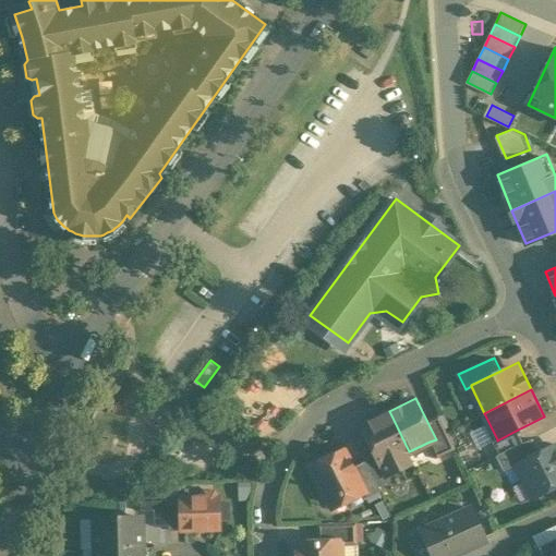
[(409,451),(389,411),(363,424),(373,445),(388,475),(389,474),(414,461),(409,451)]
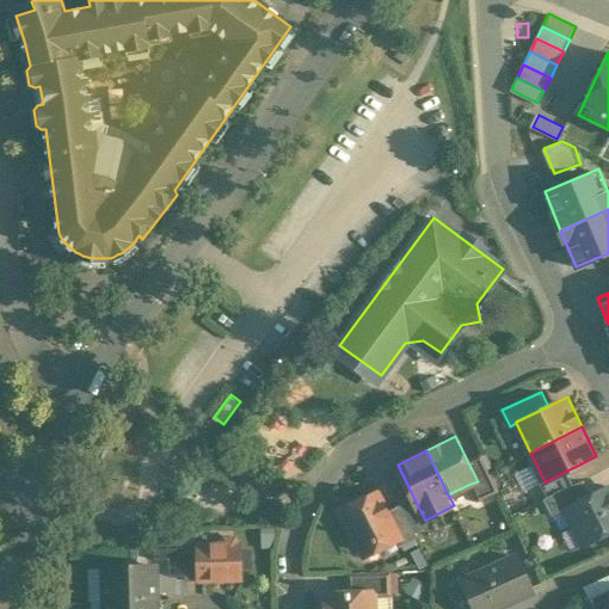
[(500,491),(483,453),(467,460),(478,481),(471,484),(479,502),(500,491)]
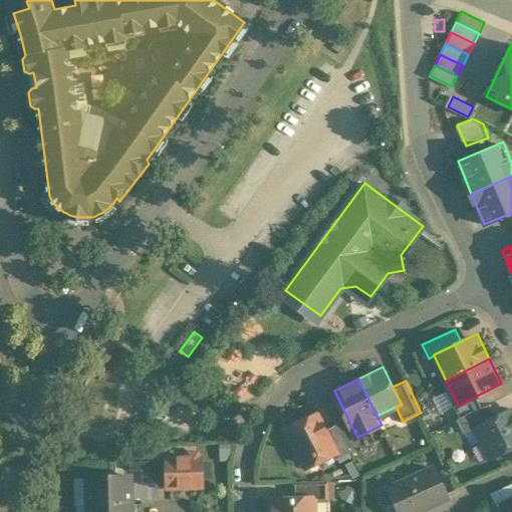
[(477,396),(458,406),(458,405),(455,406),(461,418),(482,407),(477,396)]
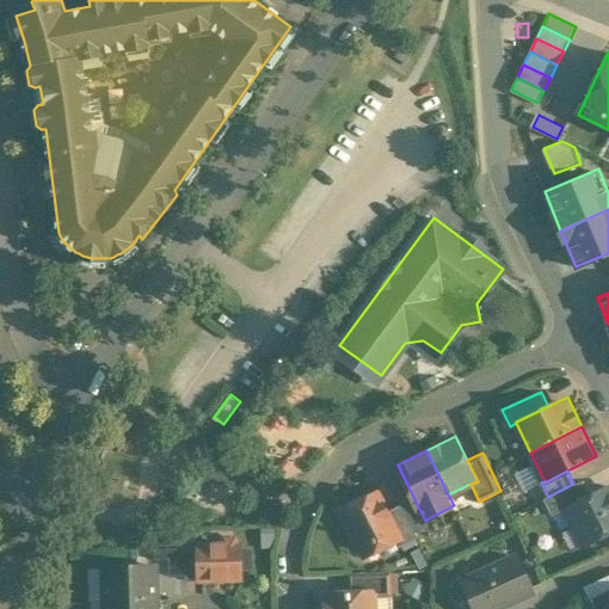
[(548,497),(545,498),(553,515),(566,508),(566,506),(590,494),(583,479),(573,484),(548,497)]
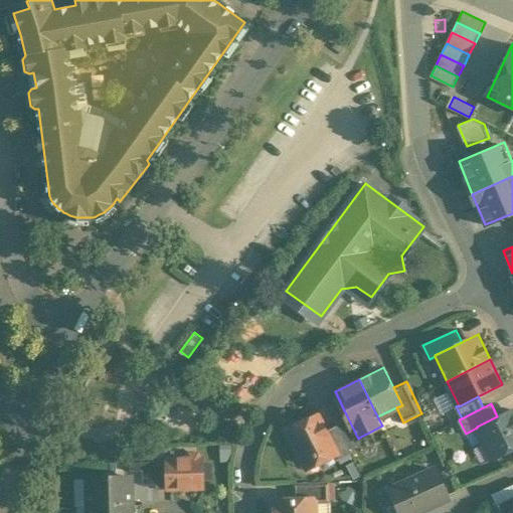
[(497,416),(477,426),(477,428),(485,443),(489,441),(497,456),(512,448),(512,409),(497,416)]
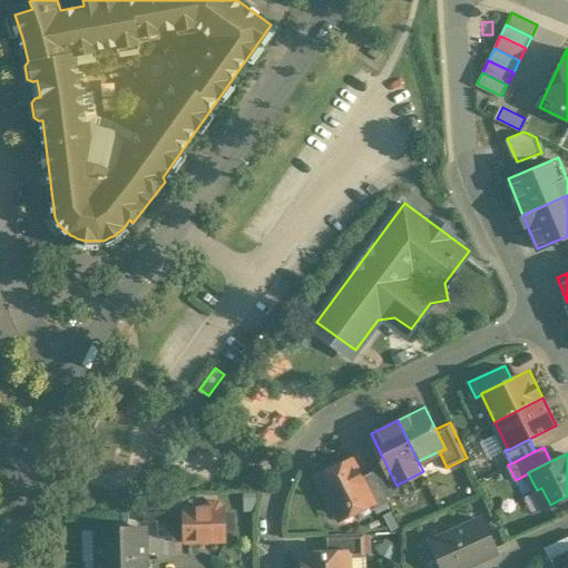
[(397,486),(381,454),(369,460),(374,470),(387,496),(400,489),(398,485),(397,486)]
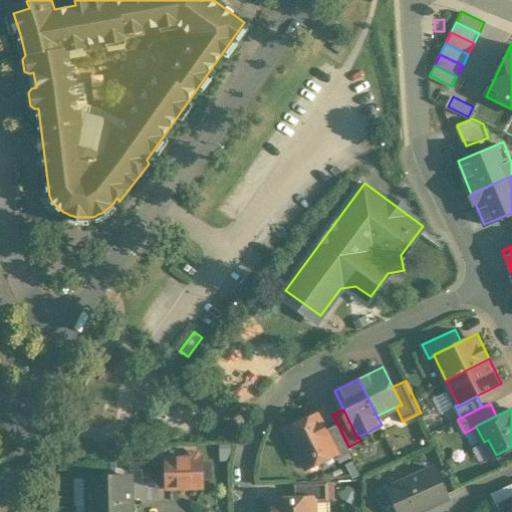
[(326,429),(318,413),(287,428),(304,462),(316,456),(324,459),(337,453),(338,452),(326,429)]
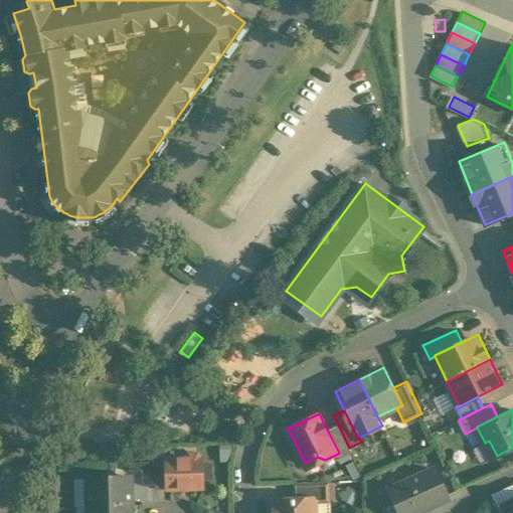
[(349,448),(338,424),(327,430),(339,453),(338,454),(340,457),(351,451),(349,448)]
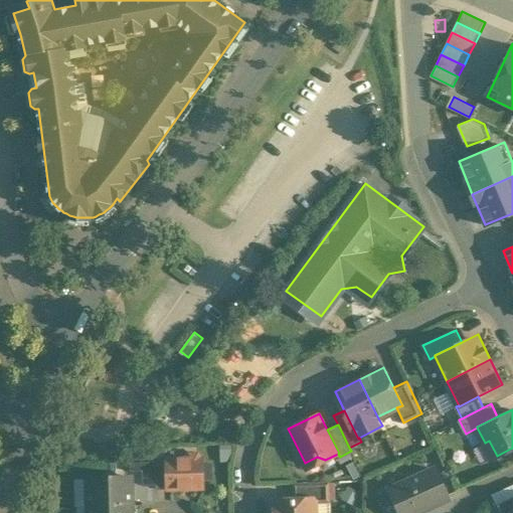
[(190,453),(186,457),(168,458),(168,464),(168,488),(203,487),(203,457),(198,453),(190,453)]
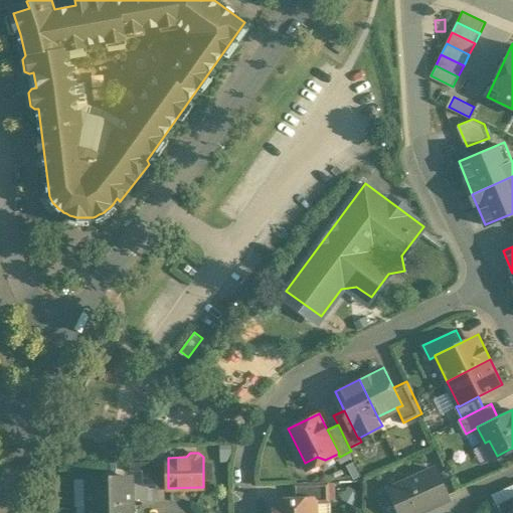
[(143,461),(131,462),(131,471),(143,470),(143,461)]
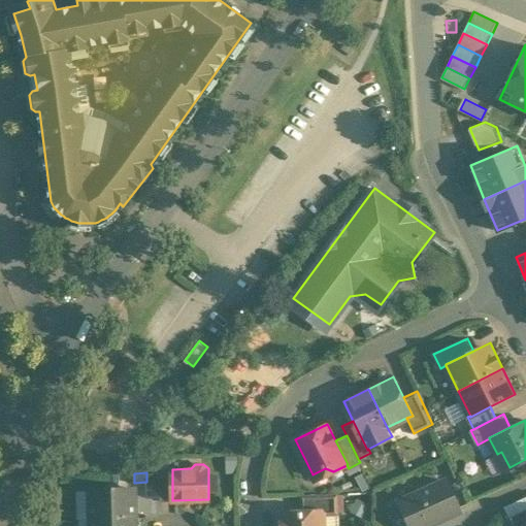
[(160,472),(146,472),(146,482),(148,496),(161,496),(160,477),(160,472)]
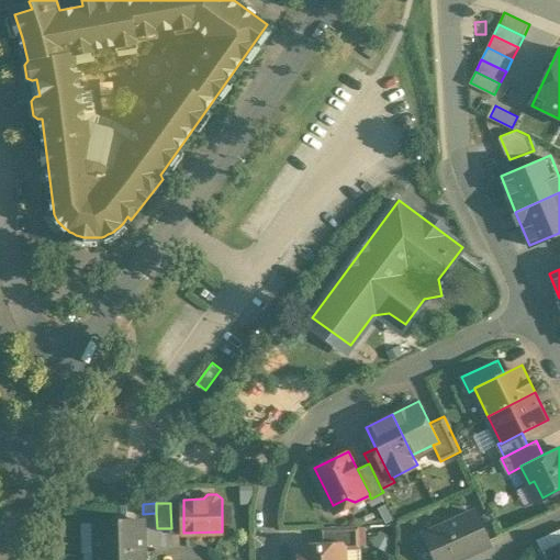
[(183,506),(170,507),(171,528),(171,533),(183,533),(183,506)]
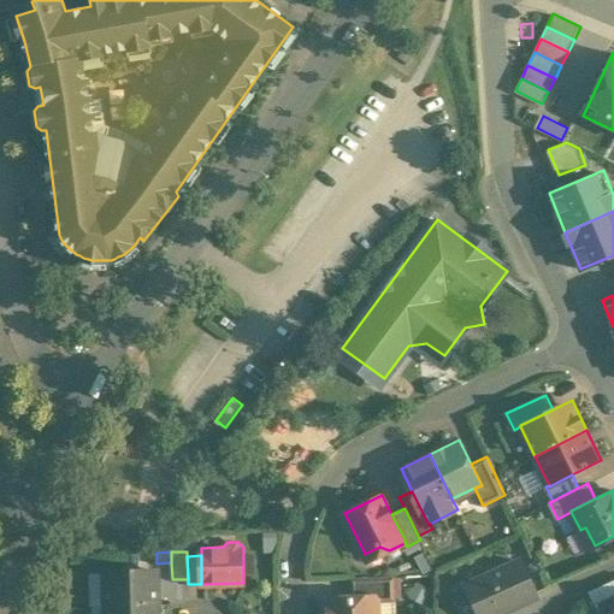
[(521,560),(467,584),(480,613),(496,613),(506,610),(538,596),(521,560)]
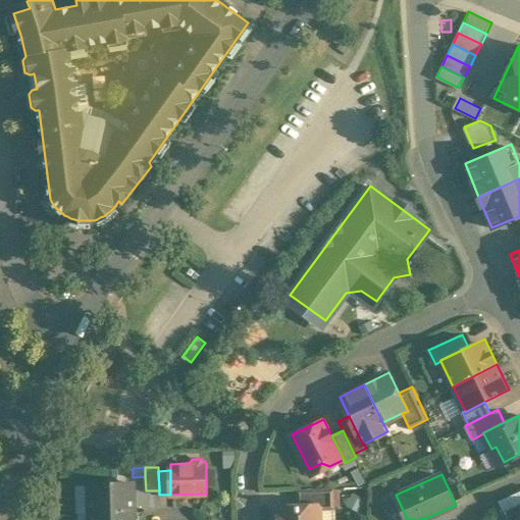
[(133,482),(91,483),(92,513),(134,511),(133,482)]
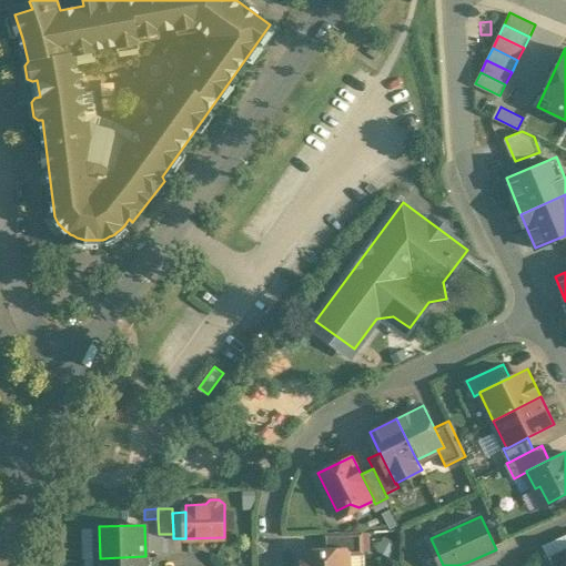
[(364,531),(324,532),(325,548),(346,548),(351,553),(351,554),(365,553),(364,531)]
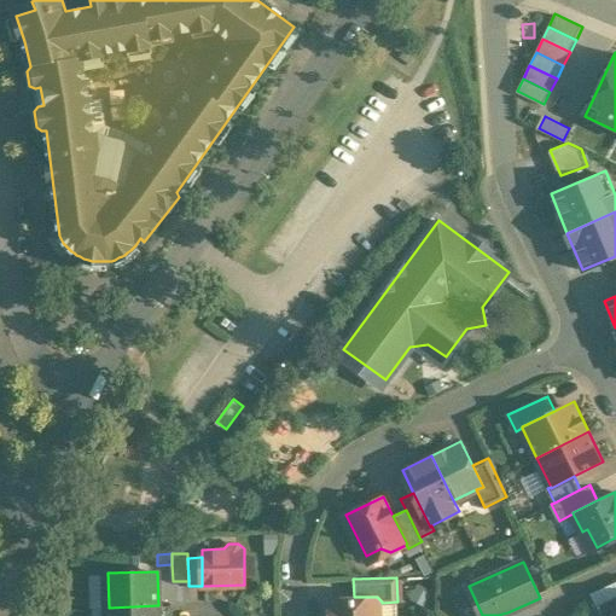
[(615,581),(596,591),(593,597),(598,605),(615,596),(615,581)]
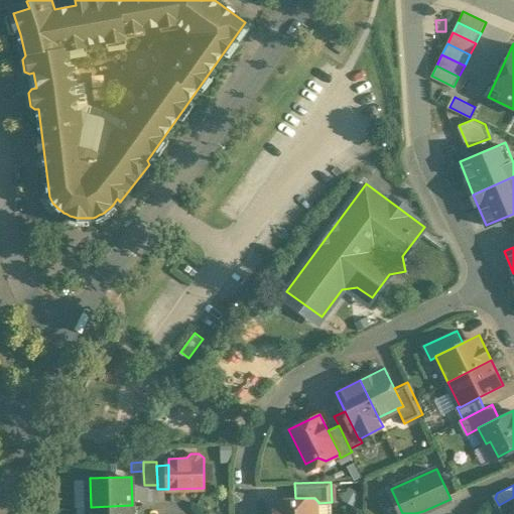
[(513,497),(499,505),(503,513),(508,513),(513,511),(513,497)]
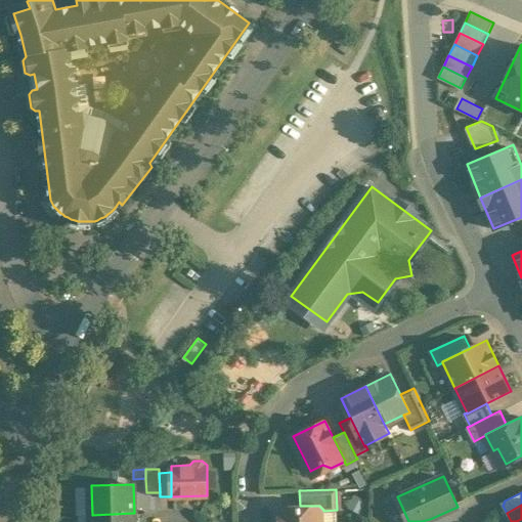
[(300,506),(283,507),(278,511),(278,521),(323,521),(323,511),(323,510),(319,506),(300,506)]
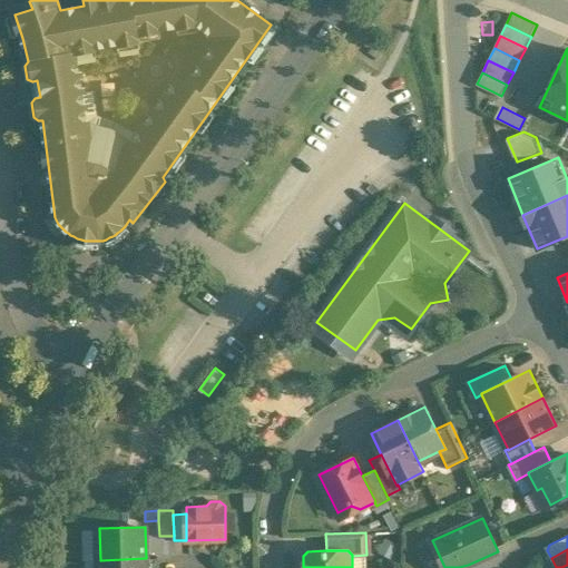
[(100,560),(99,560),(99,567),(146,567),(146,558),(100,560)]
